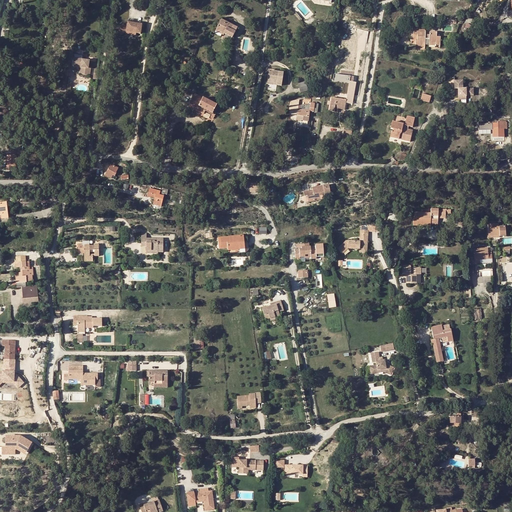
[(216,30),(224,34),(232,38),(237,27),(221,19),(216,30)]
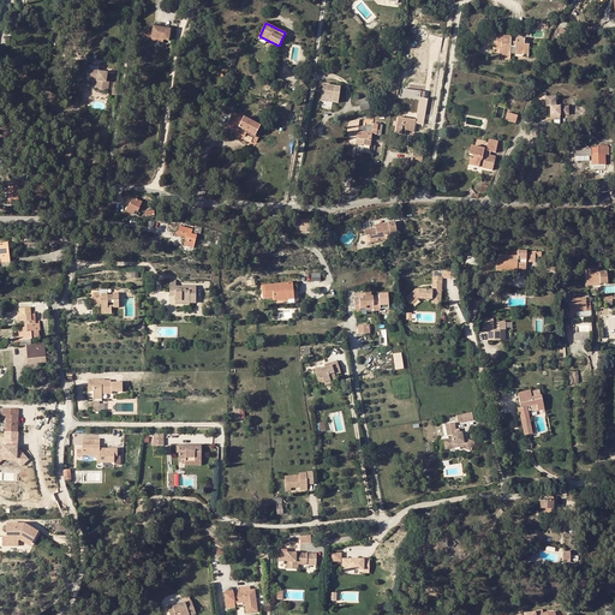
[(171,31),(157,29),(157,30),(153,29),(149,29),(138,36),(145,45),(151,40),(169,42),(171,31)]
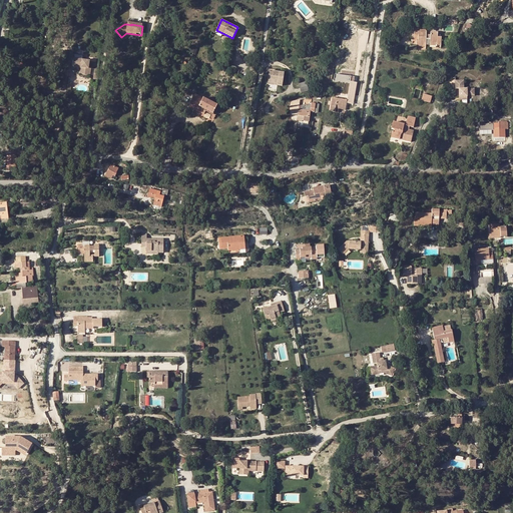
[(429,34),(426,34),(427,31),(425,29),(414,29),(414,35),(412,35),(412,40),(414,41),(414,42),(416,42),(416,45),(419,46),(423,47),(423,46),(426,46),(426,39),(430,39),(430,43),(441,44),(441,37),(438,37),(438,33),(430,32),(430,34),(430,35),(429,35),(429,34)]
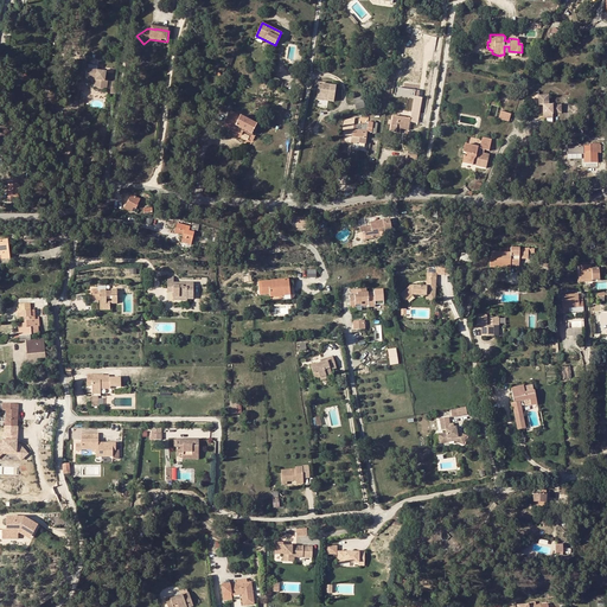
[(104,75),(95,75),(95,74),(84,72),(84,83),(94,83),(94,91),(107,93),(107,83),(104,83),(102,83),(102,81),(104,81),(104,75)]
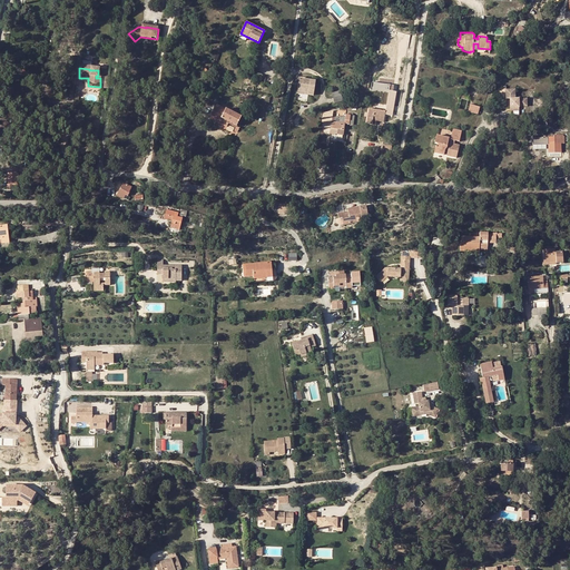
[(315,81),(300,79),(297,91),(307,92),(307,95),(313,95),(315,81)]
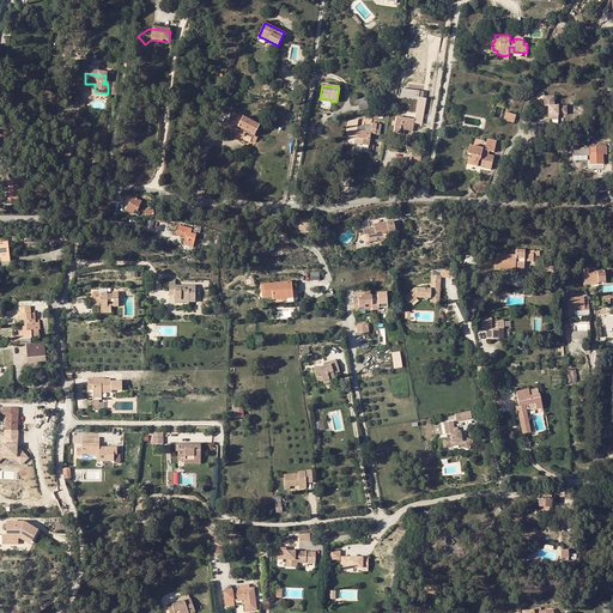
[(417,97),(419,97),(420,96),(422,96),(423,90),(399,86),(398,93),(417,97)]
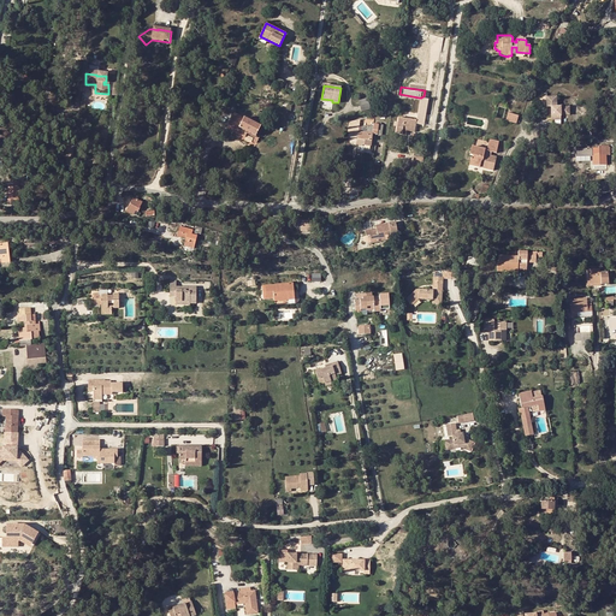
[(416,120),(413,120),(398,118),(396,134),(410,135),(412,131),(414,131),(415,123),(424,125),(427,99),(421,98),(419,98),(416,120)]
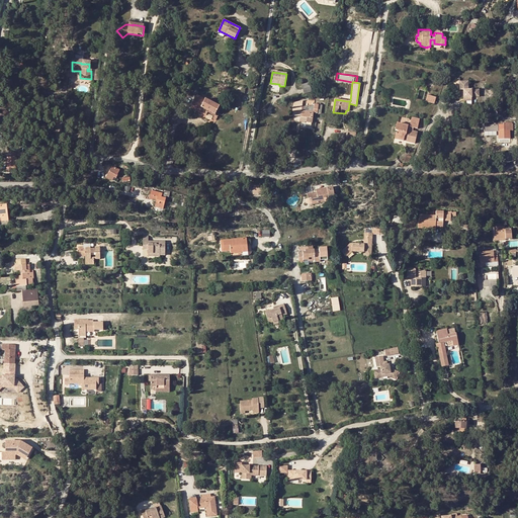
[(463,99),(471,98),(471,97),(479,96),(479,89),(468,90),(467,82),(459,82),(459,90),(462,90),(463,99)]
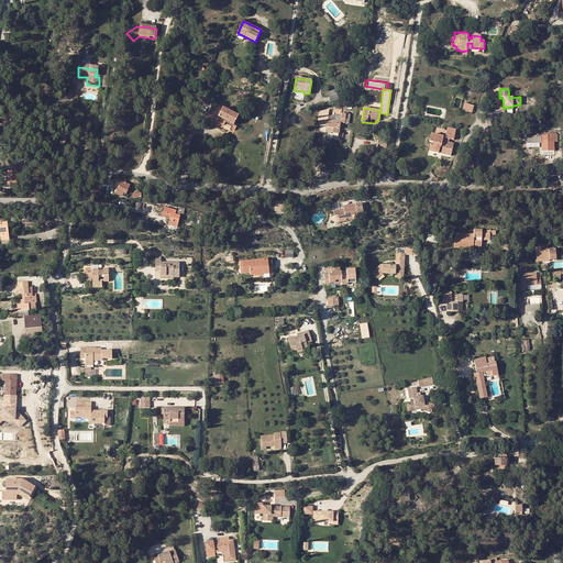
[(222,120),(225,122),(225,121),(234,124),(239,116),(214,103),(208,118),(220,123),(222,120)]
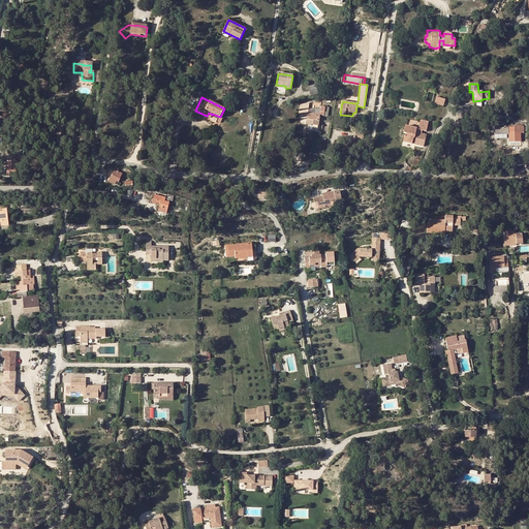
[(445,100),(436,97),(434,103),(443,105),(445,100)]
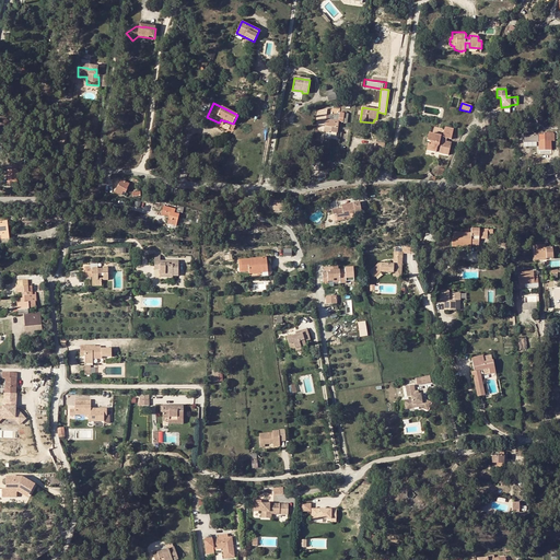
[(326,120),(324,130),(337,132),(338,121),(347,123),(348,114),(339,113),(339,116),(330,115),(330,116),(326,115),(327,109),(317,112),(316,118),(326,120)]
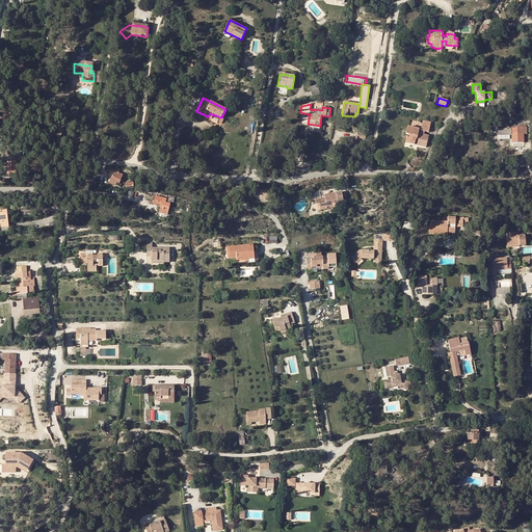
[(430,123),(422,121),(421,130),(420,132),(419,131),(419,130),(406,128),(405,134),(408,134),(407,137),(406,136),(405,142),(415,144),(415,142),(417,142),(417,144),(426,147),(428,136),(424,135),(424,131),(428,132),(430,123)]
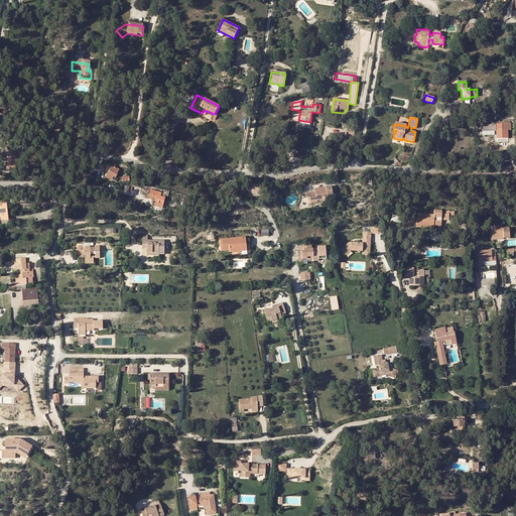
[(501,124),(496,124),(497,138),(508,138),(508,130),(511,130),(510,122),(501,122),(501,124)]
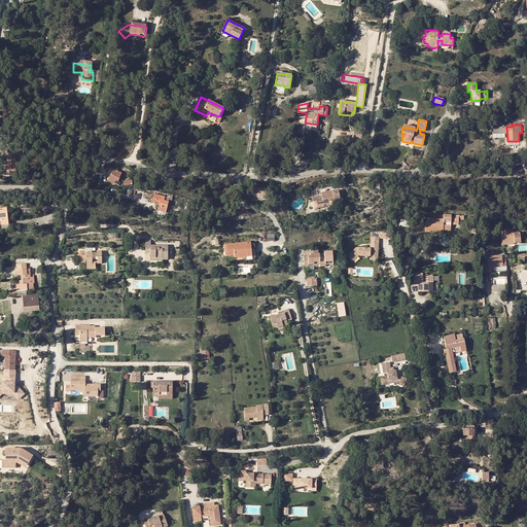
[(7,172),(15,172),(16,160),(15,160),(15,161),(8,161),(7,172)]
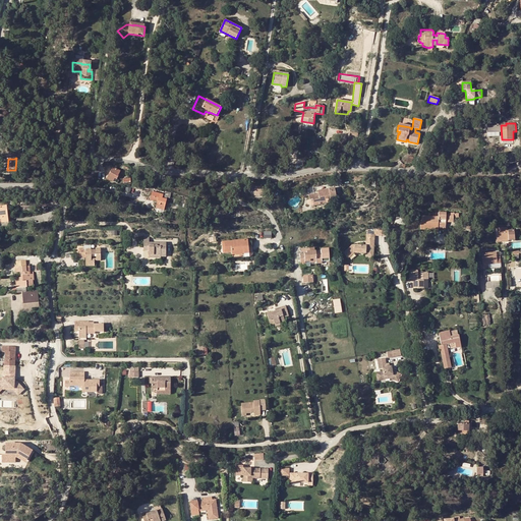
[(114,178),(115,179),(116,179),(118,176),(117,176),(119,171),(113,168),(107,178),(113,181),(114,178)]
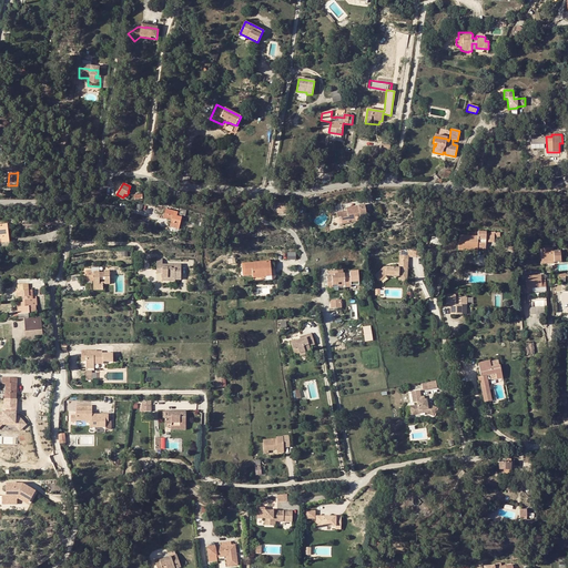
[(283,212),(291,213),(292,204),(279,203),(277,213),(283,213),(283,212)]
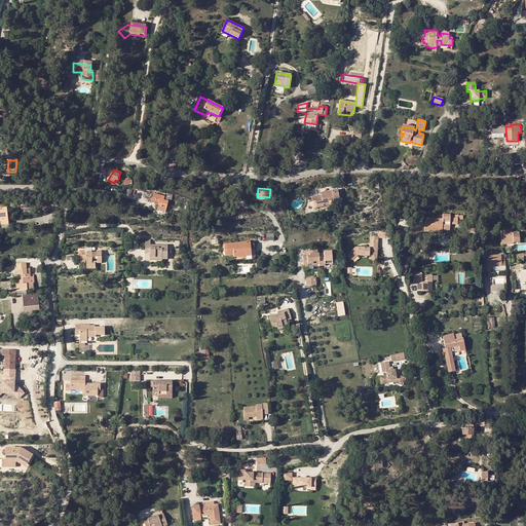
[(315,200),(316,208),(330,205),(329,200),(334,199),(340,198),(338,189),(321,193),(322,195),(322,197),(318,197),(318,196),(317,196),(317,195),(312,196),(312,201),(315,200)]
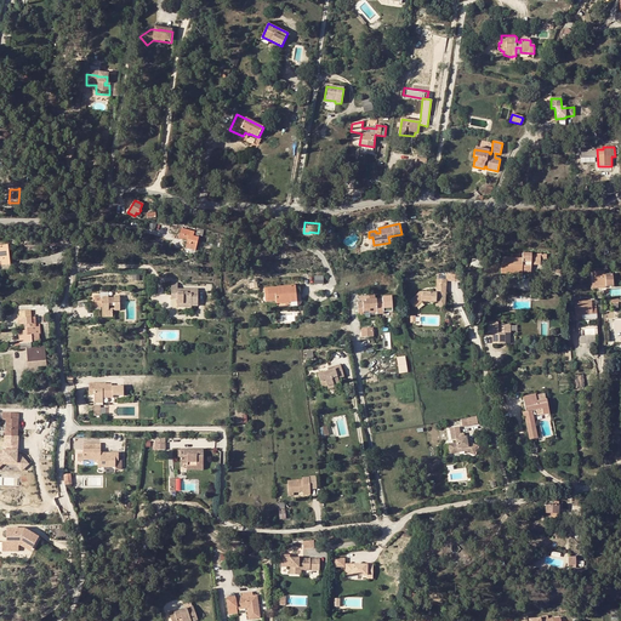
[(188,239),(188,241),(186,248),(195,251),(199,238),(199,235),(203,235),(204,231),(198,228),(197,232),(194,232),(191,231),(182,228),(180,237),(188,239)]
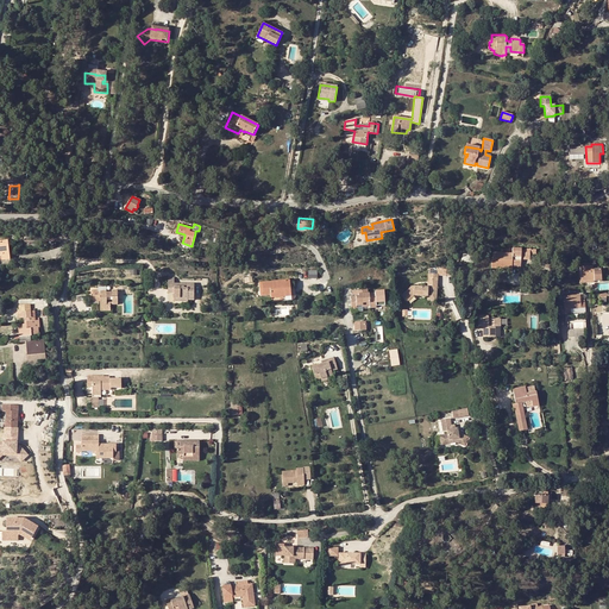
[(0,257),(1,257),(1,259),(10,259),(8,251),(7,240),(0,240),(0,257)]
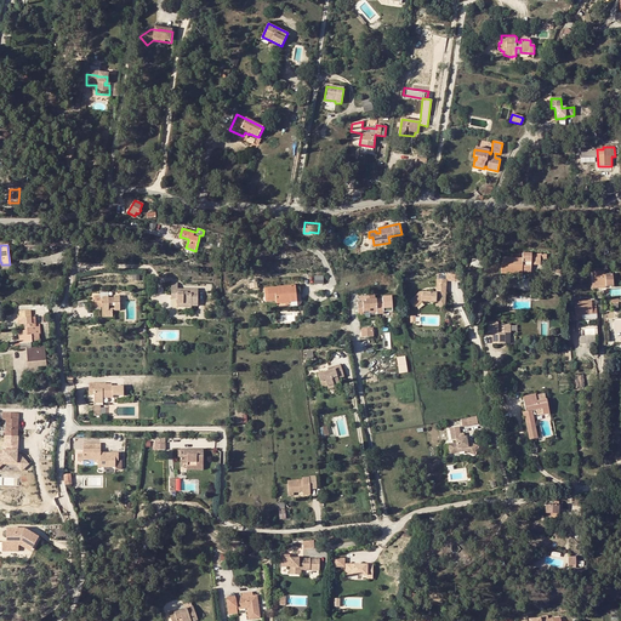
[(522,269),(531,269),(531,265),(531,261),(535,261),(535,265),(540,265),(540,258),(541,254),(535,254),(535,255),(531,255),(531,254),(523,254),(523,258),(503,257),(502,274),(522,275),(522,272),(522,269)]
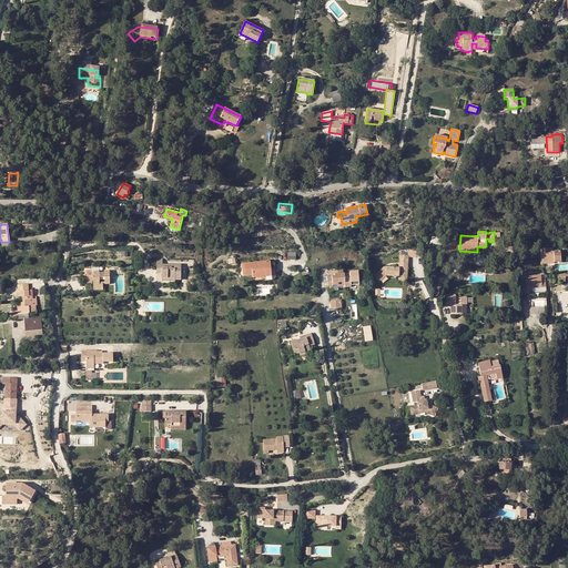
[(432,243),(443,246),(445,239),(433,235),(432,243)]
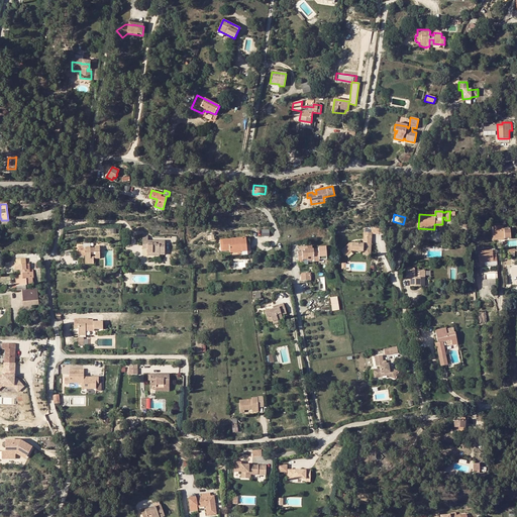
[(505,236),(505,238),(511,238),(510,228),(508,228),(508,226),(504,226),(493,226),(493,232),(494,237),(505,236)]
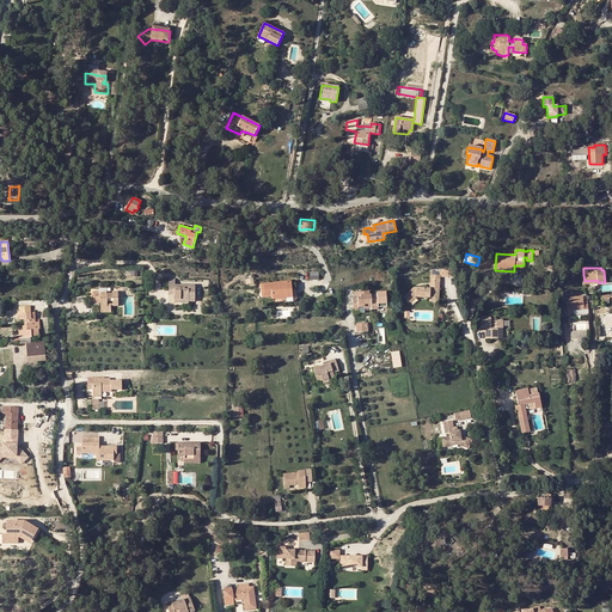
[(538,285),(546,279),(549,277),(545,273),(534,281),(538,285)]
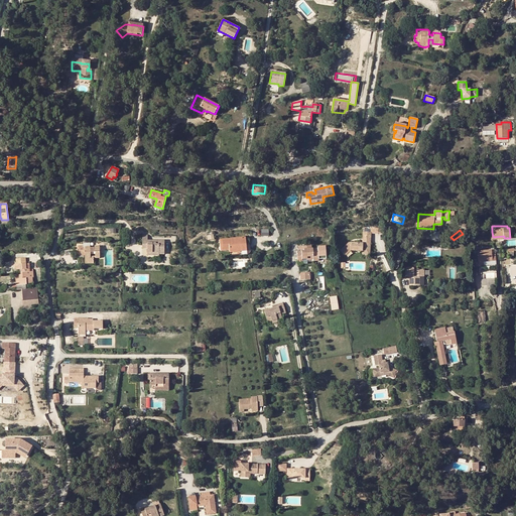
[(492,232),(491,232),(492,239),(492,240),(504,239),(504,238),(504,236),(493,237),(492,232)]
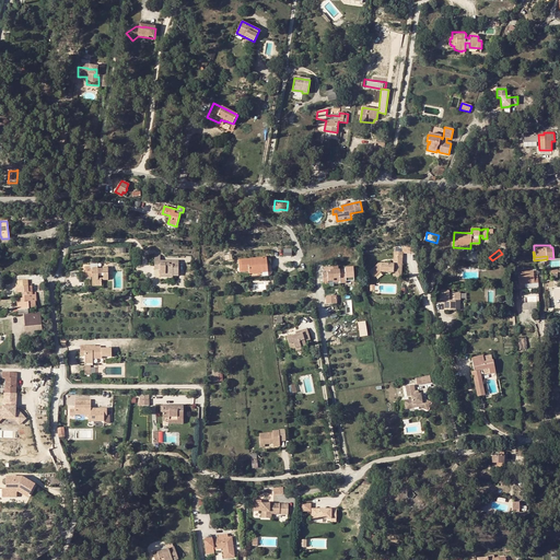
[(162,265),(162,268),(160,269),(160,273),(173,273),(173,276),(178,276),(178,260),(160,260),(160,255),(154,255),(154,265),(162,265)]
